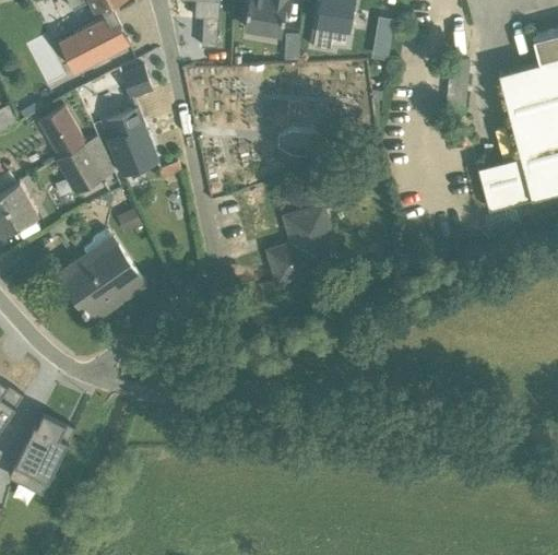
[(94,15),(127,0),(46,0),(47,2),(50,0),(66,0),(72,13),(88,6),(94,15)]
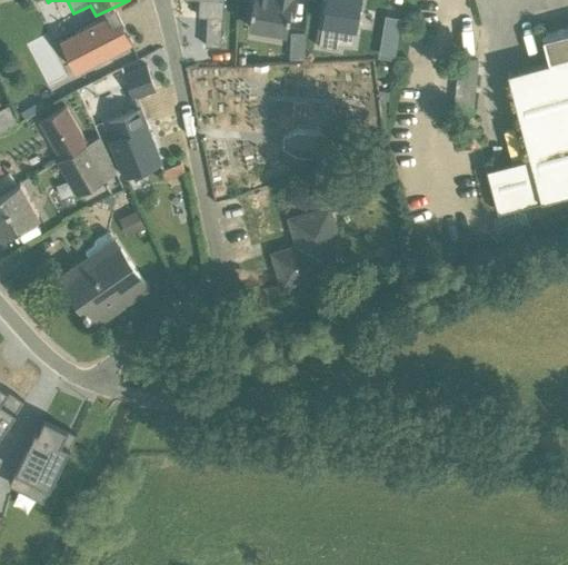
[(206,50),(221,51),(223,0),(193,0),(200,1),(199,21),(207,22),(206,50)]
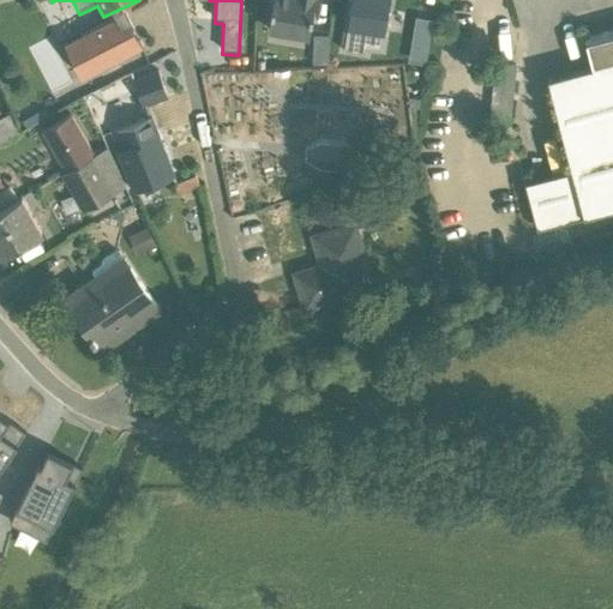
[(275,0),(270,35),(310,41),(316,0),(275,0)]
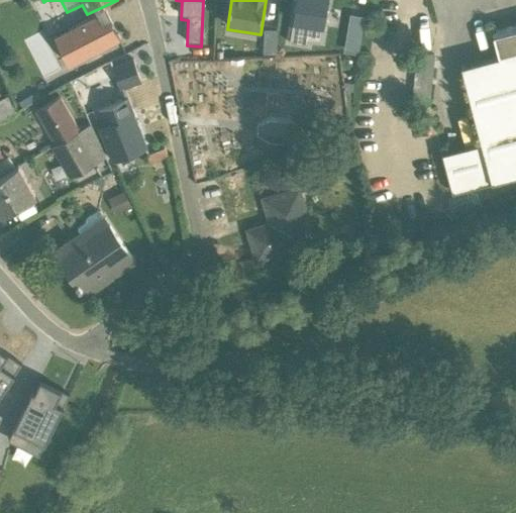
[(297,0),(288,46),(308,49),(308,42),(310,30),(323,32),(328,0),(297,0)]
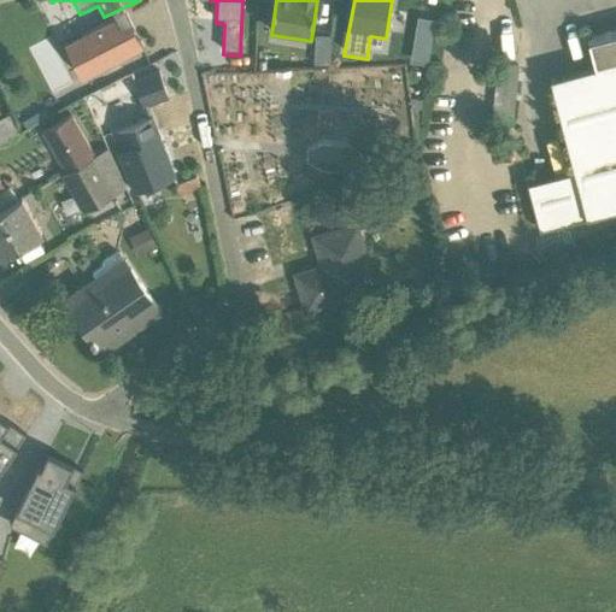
[(66,47),(84,81),(144,51),(127,16),(66,47)]
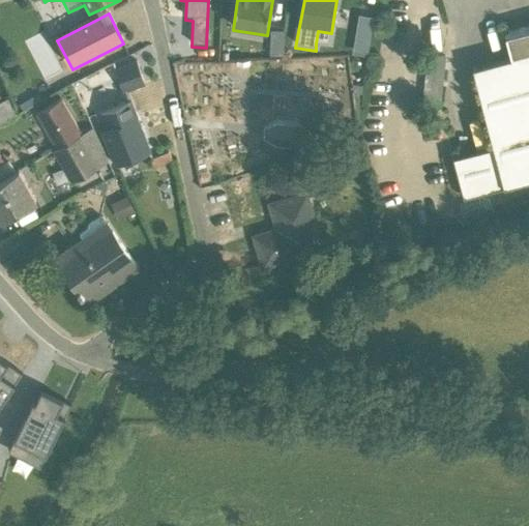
[(346,29),(342,56),(357,58),(362,31),(346,29)]
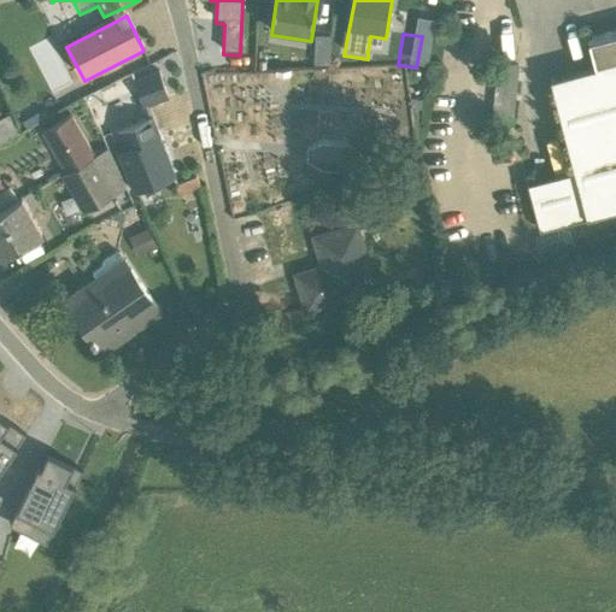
[(615,34),(587,42),(596,71),(551,83),(574,175),(528,188),(540,234),(615,215),(615,34)]
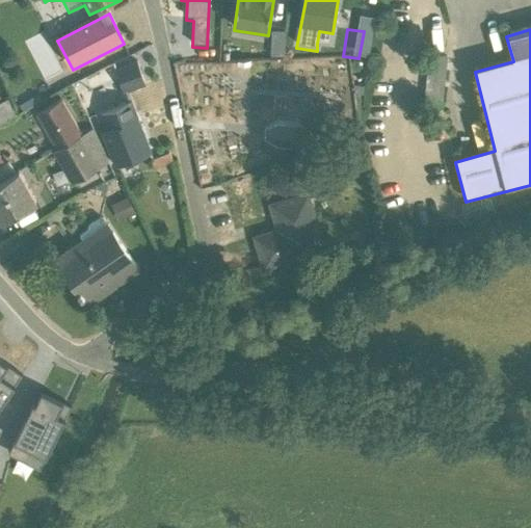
[(272,35),(271,60),(285,61),(286,35),(272,35)]
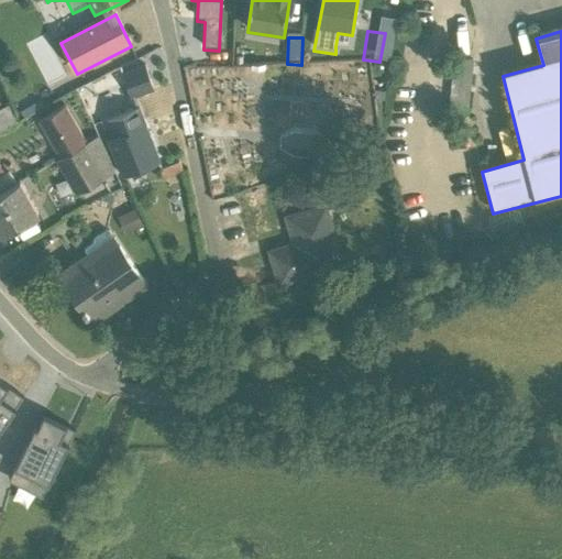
[(304,106),(372,102),(370,62),(301,64),(304,106)]
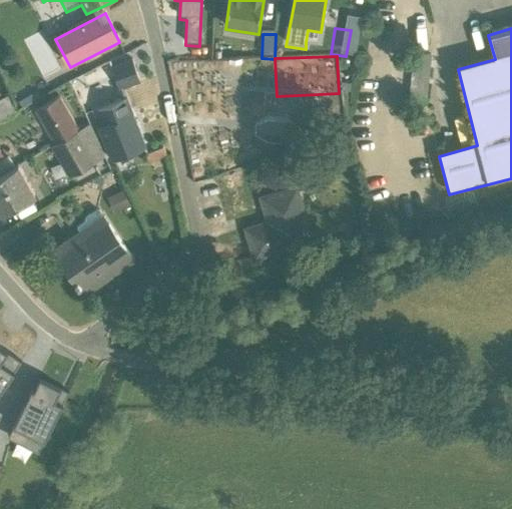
[(413,56),(409,98),(427,100),(431,58),(413,56)]
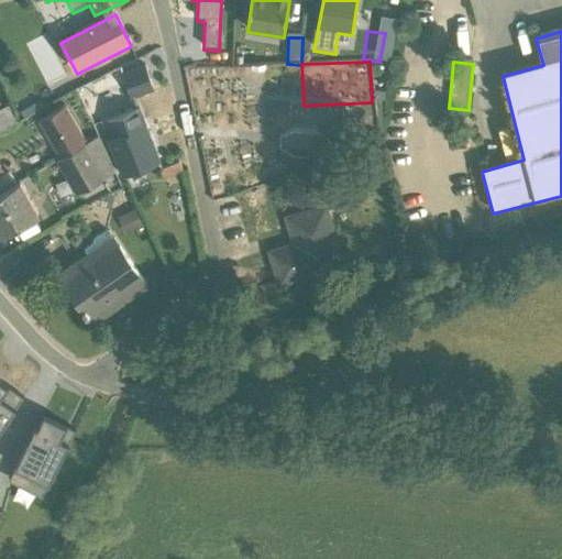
[(131,101),(153,92),(145,69),(122,77),(131,101)]
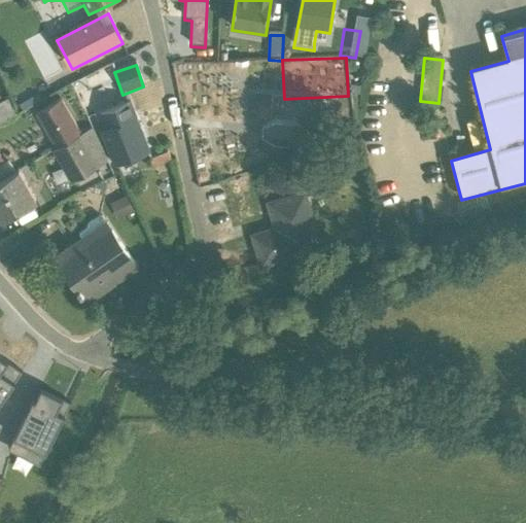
[(61,102),(36,116),(57,151),(81,137),(61,102)]
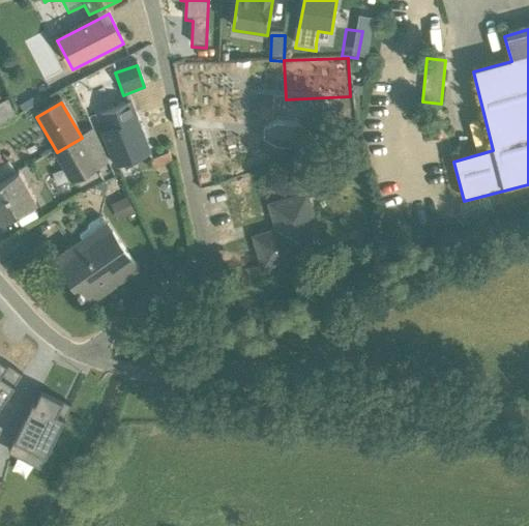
[(100,135),(114,170),(150,156),(130,104),(100,115),(106,133),(100,135)]
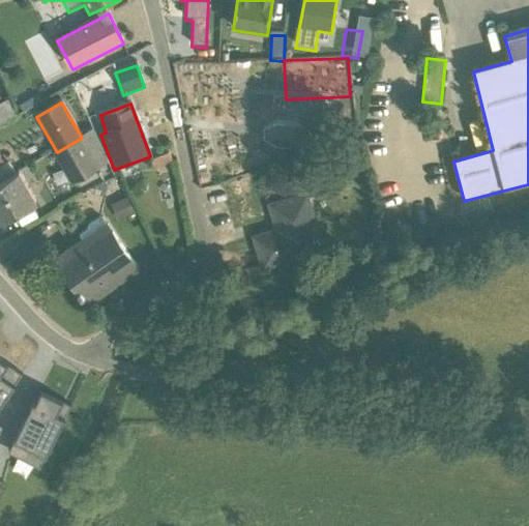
[(276,124),(264,129),(263,141),(274,148),(292,149),(302,145),(302,144),(303,132),(297,126),(276,124)]
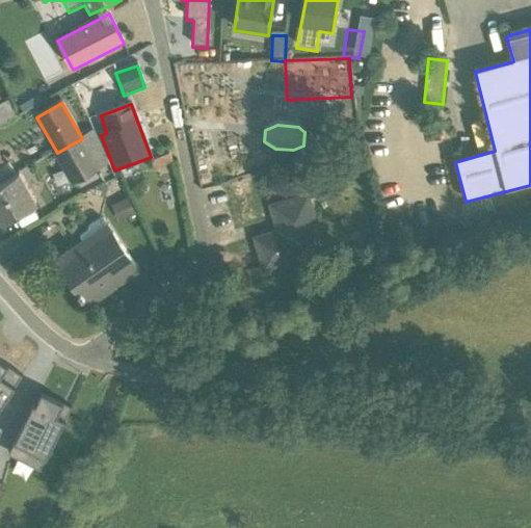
[(109,165),(94,132),(53,156),(72,187),(109,165)]
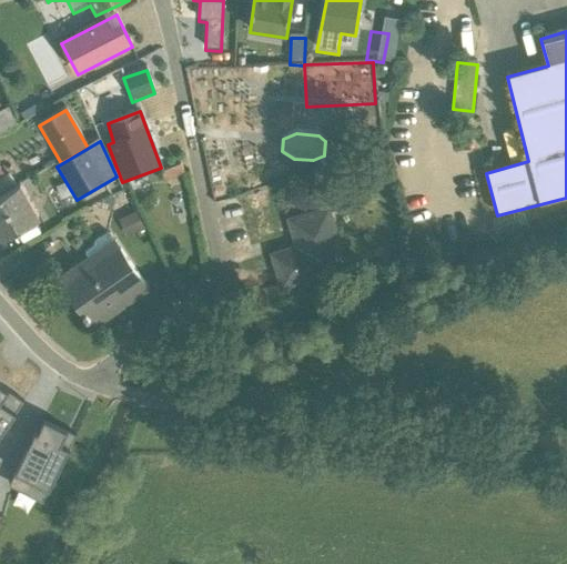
[(162,174),(166,184),(184,177),(181,167),(162,174)]
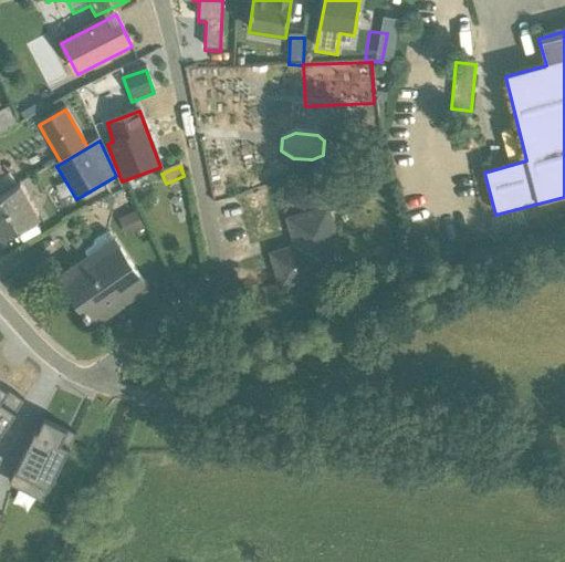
[(10,175),(0,179),(0,197),(18,188),(10,175)]
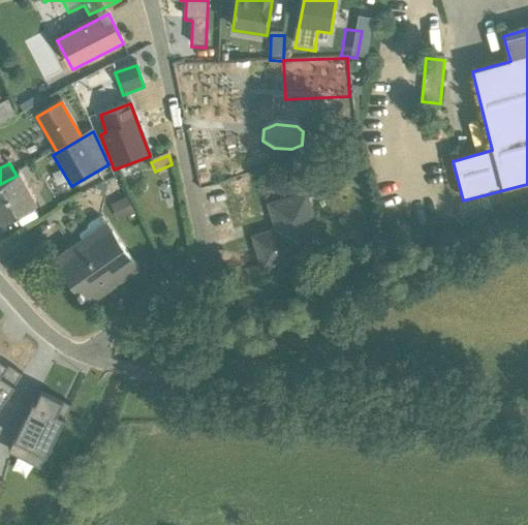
[(0,222),(1,224),(37,204),(20,174),(17,176),(0,184),(0,222)]
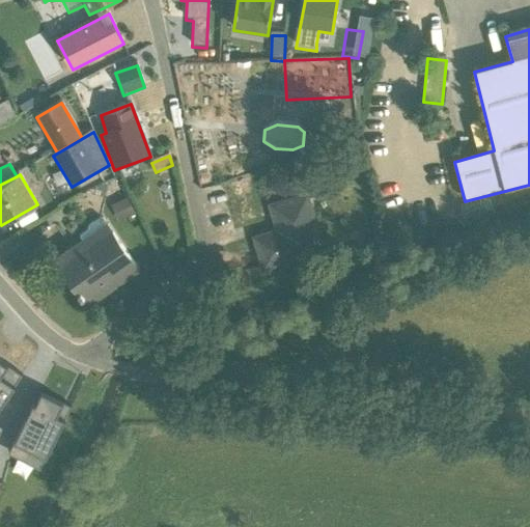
[(326,253),(308,195),(268,206),(275,234),(254,241),(263,272),(326,253)]
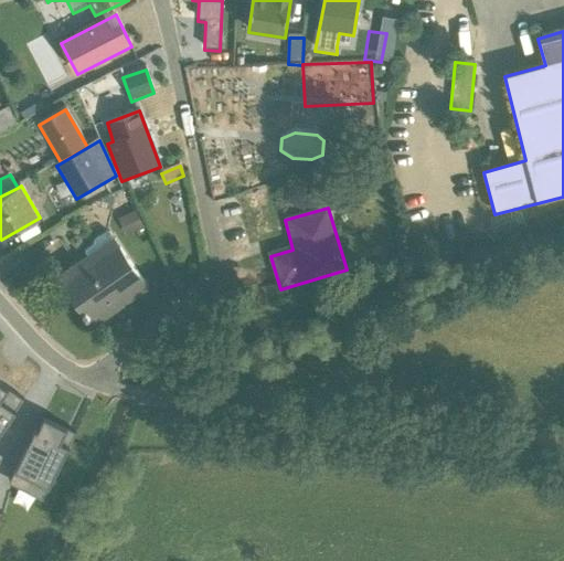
[(144,231),(135,213),(117,222),(126,240),(144,231)]
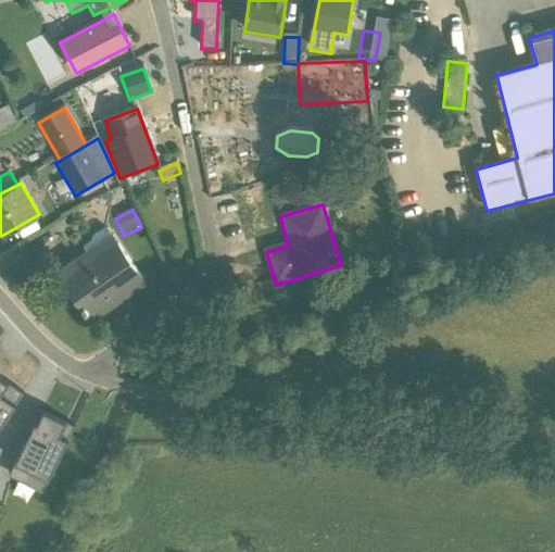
[(144,285),(108,231),(103,230),(92,238),(91,242),(85,248),(84,251),(87,255),(59,275),(82,309),(80,309),(86,316),(87,316),(91,322),(111,309),(109,303),(140,281),(143,285),(144,285)]
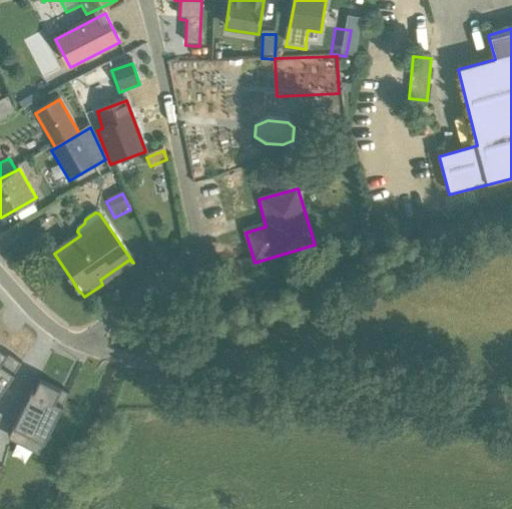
[(0,396),(22,365),(0,350),(0,396)]
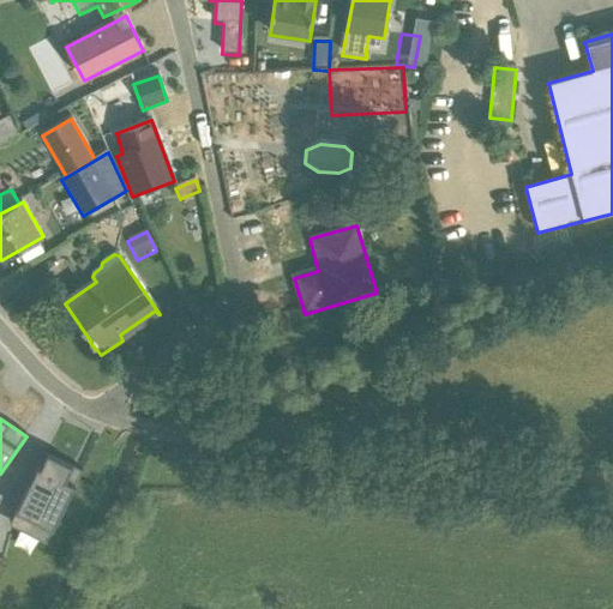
[(48,544),(84,472),(48,454),(41,469),(38,468),(10,525),(48,544)]
